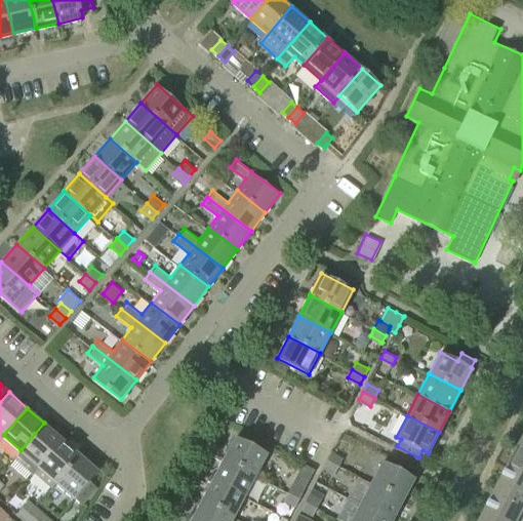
[(32,473),(34,471),(63,439),(44,423),(21,450),(14,457),(32,473)]
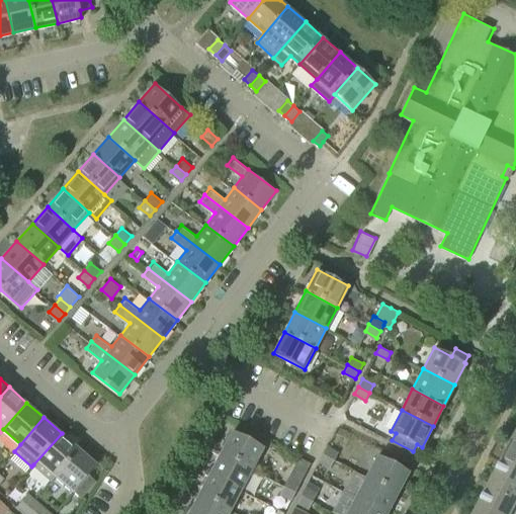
[(233,430),(222,451),(253,467),(264,446),(233,430)]
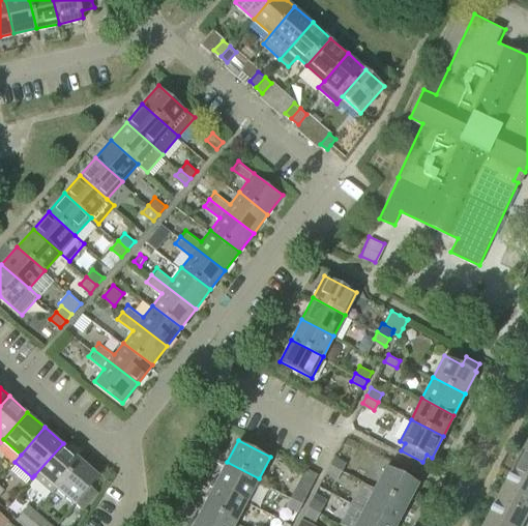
[(63,443),(34,475),(53,492),(57,486),(81,459),(63,443)]
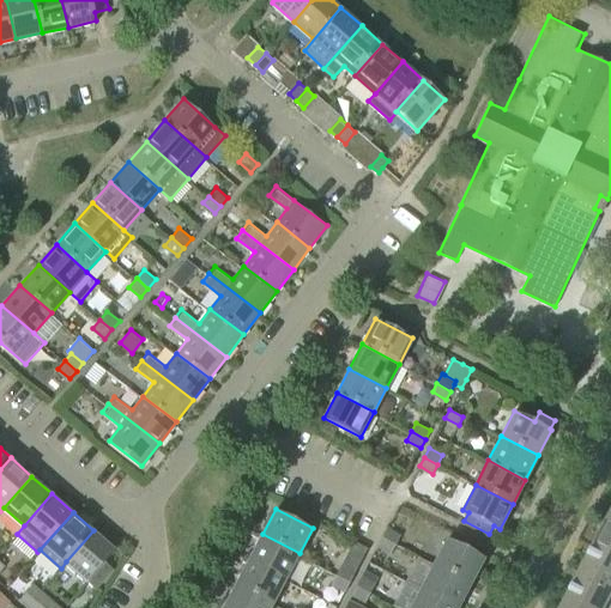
[(610,517),(597,542),(610,549),(610,517)]
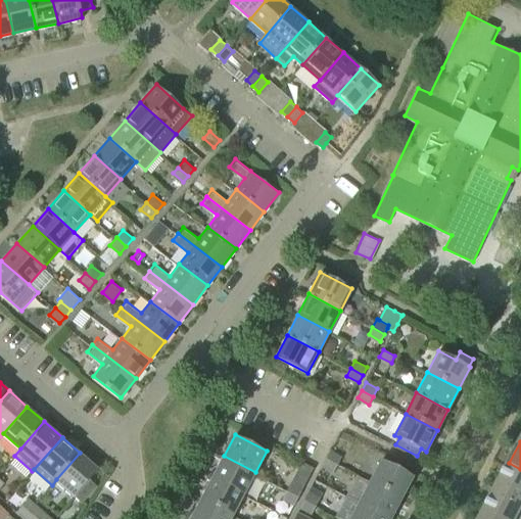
[(327,457),(338,463),(342,456),(330,450),(327,457)]
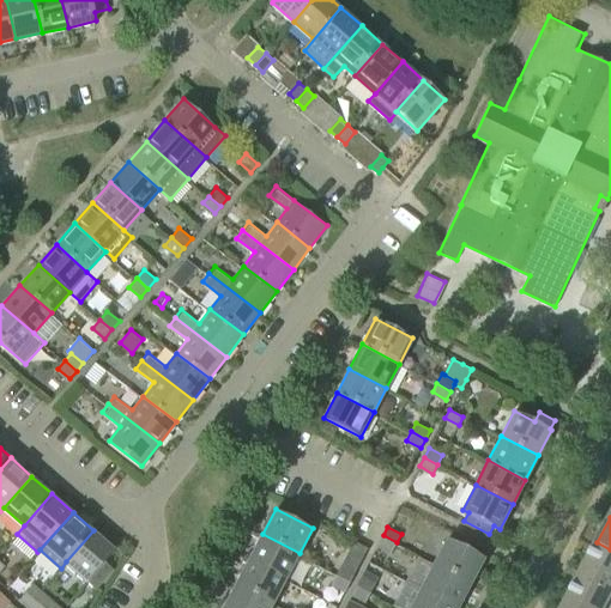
[(94,530),(66,561),(96,588),(114,567),(106,560),(115,549),(94,530)]
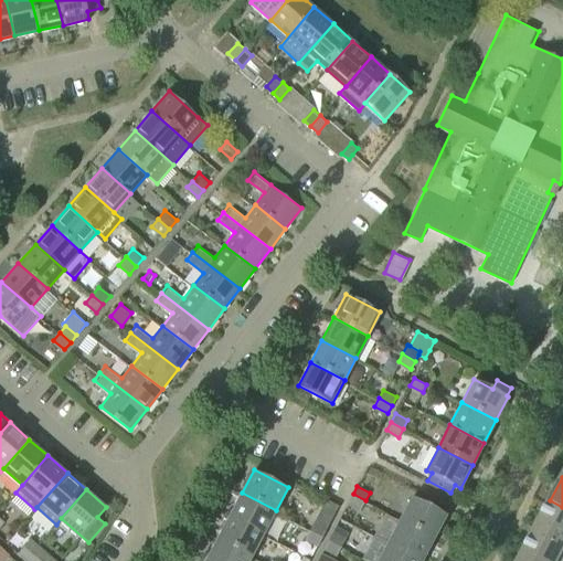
[(276,510),(242,493),(230,515),(264,532),(276,510)]
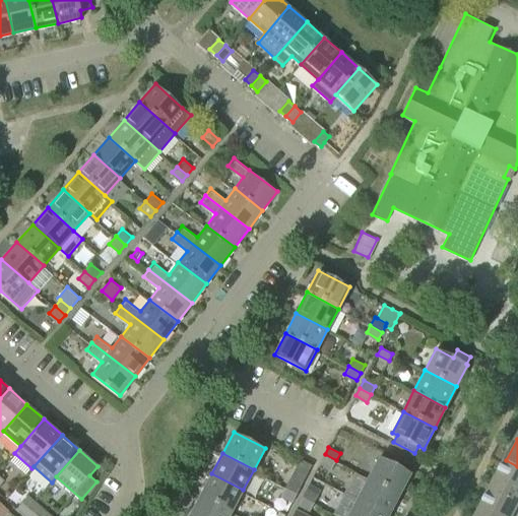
[(336,460),(325,454),(320,462),(332,468),(336,460)]
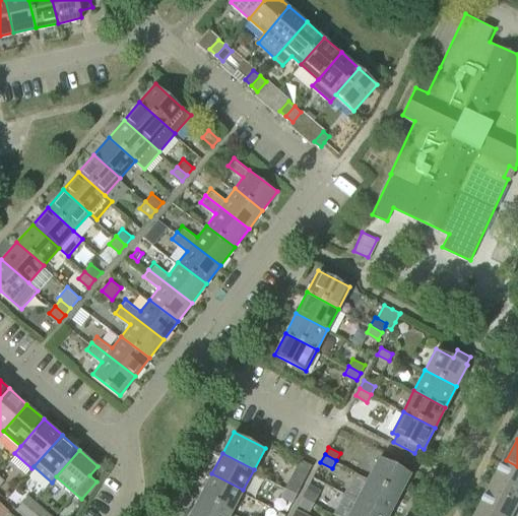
[(380,456),(369,477),(399,494),(411,472),(380,456)]
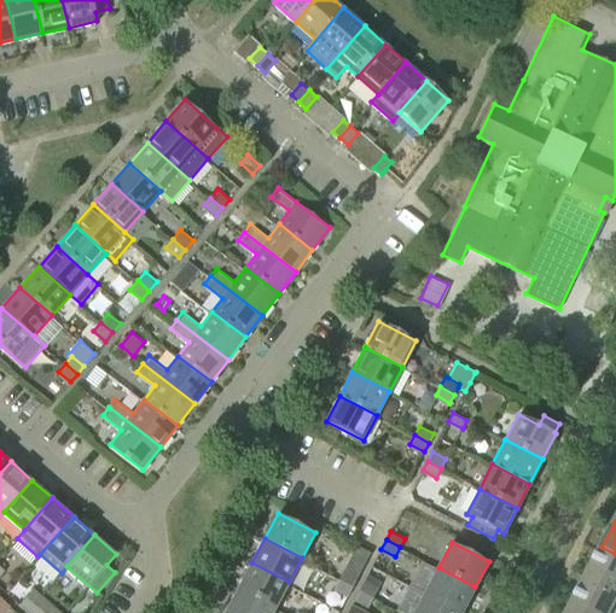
[(594,560),(588,573),(615,588),(615,554),(602,547),(600,550),(598,548),(592,559),(594,560)]
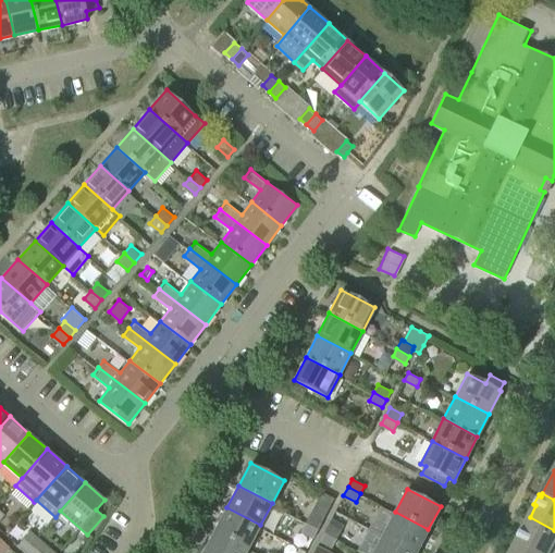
[(260,525),(226,507),(214,530),(248,548),(260,525)]
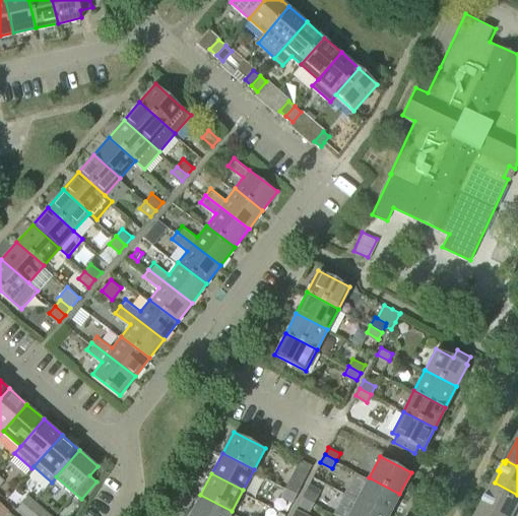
[(399,494),(369,477),(358,498),(389,514),(399,494)]
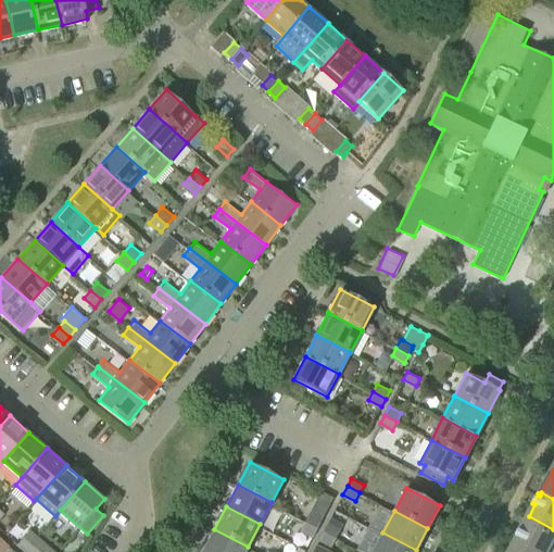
[(305,521),(318,527),(323,518),(310,512),(305,521)]
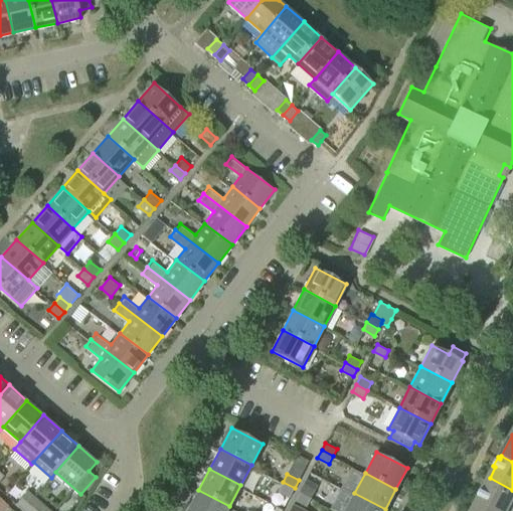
[(508,510),(512,503),(512,490),(490,478),(484,488),(482,487),(477,496),(480,497),(479,499),(501,510),(508,510)]
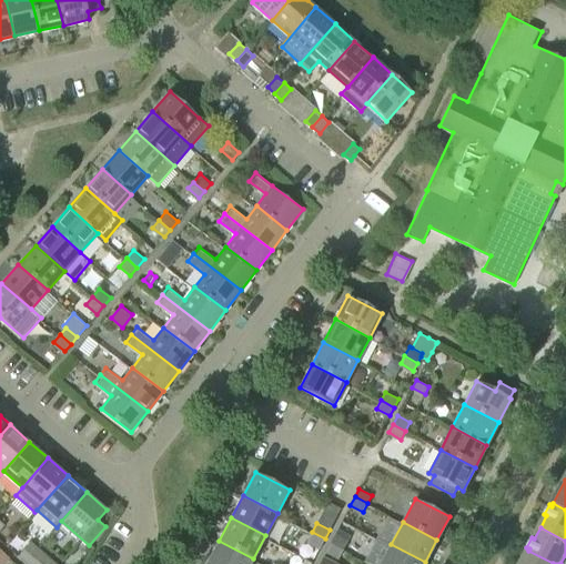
[(325,539),(312,532),(307,541),(321,547),(325,539)]
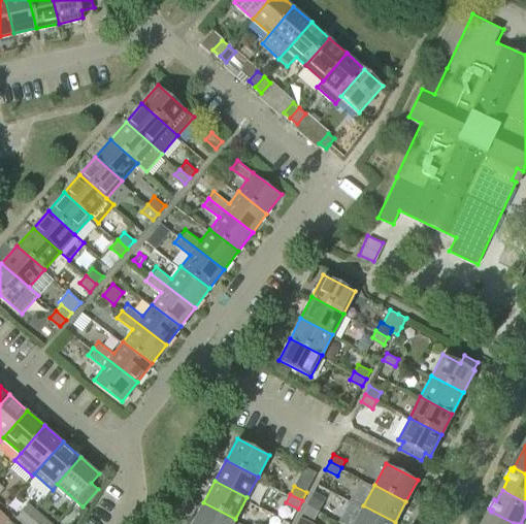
[(307,502),(320,510),(324,500),(311,494),(307,502)]
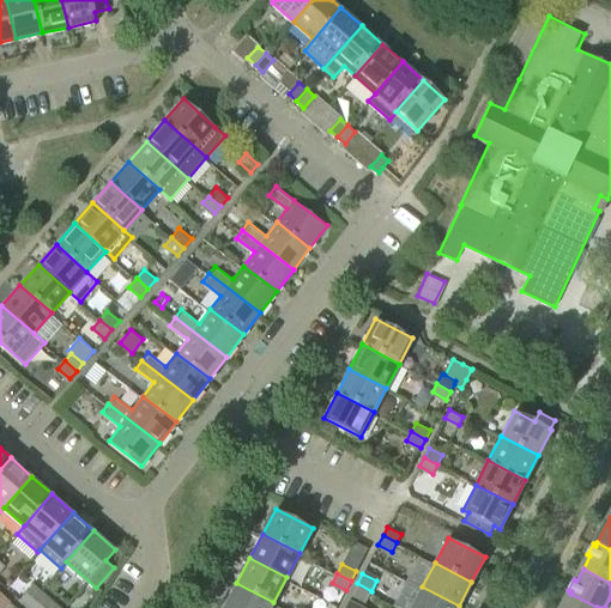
[(28,605),(41,589),(34,582),(20,597),(28,605)]
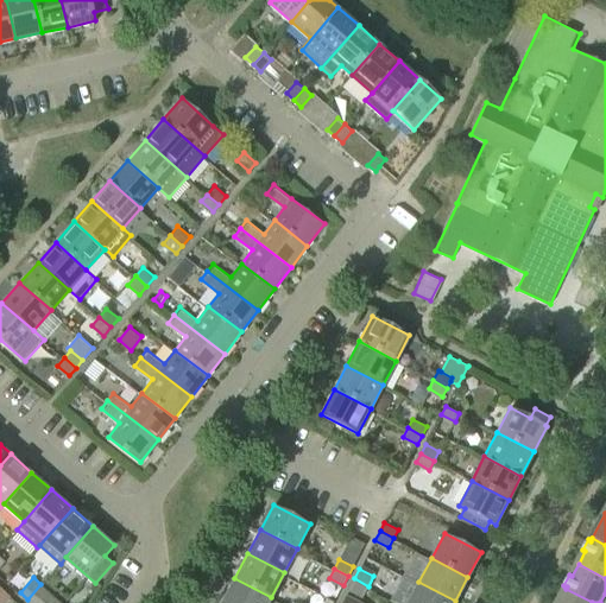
[(234,578),(222,602),(225,602),(267,602),(271,597),(234,578)]
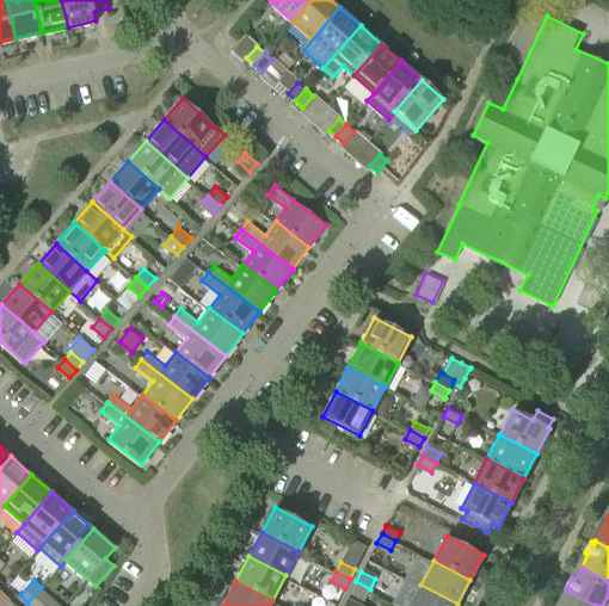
[(370,589),(356,581),(350,593),(364,600),(370,589)]
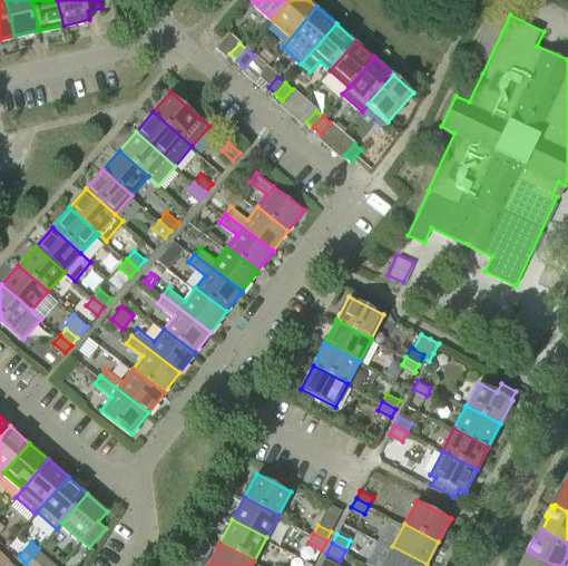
[(424,565),(427,564),(392,546),(381,565),(424,565)]
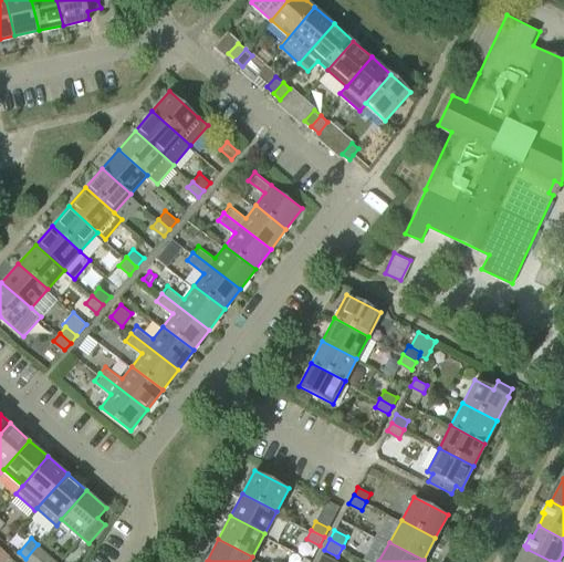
[(58,561),(38,544),(25,559),(29,561),(58,561)]
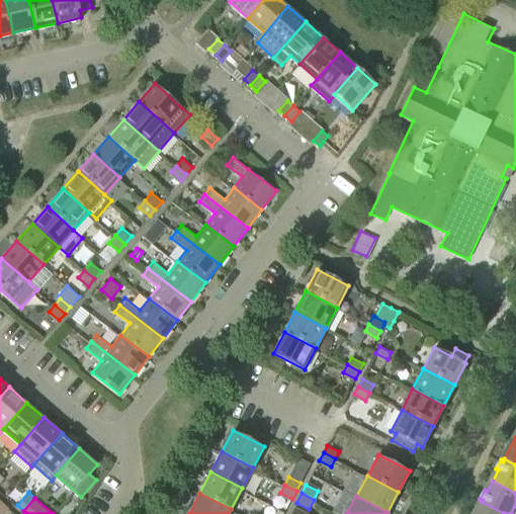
[(2,501),(0,503),(0,513),(2,513),(9,507),(2,501)]
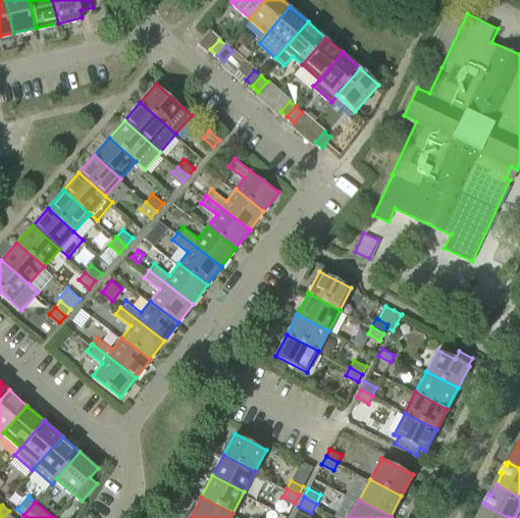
[(508,517),(485,506),(478,517),(508,517)]
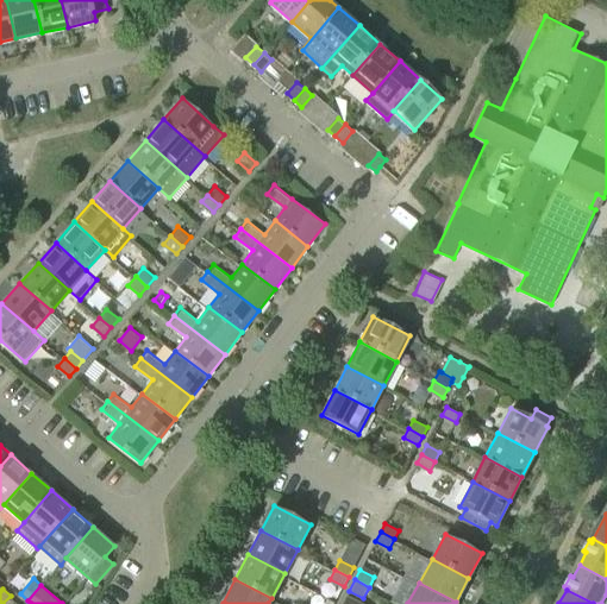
[(367,603),(346,593),(340,603),(367,603)]
